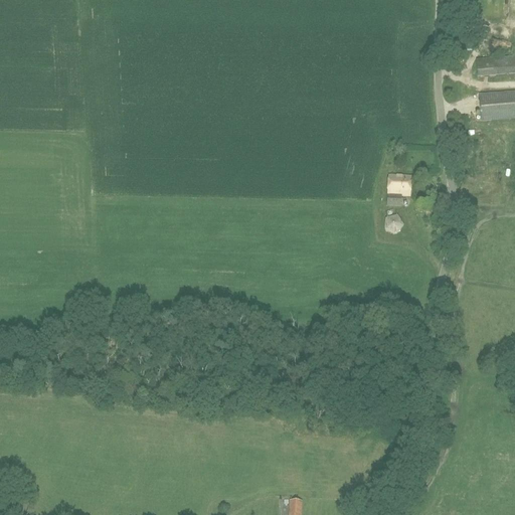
[(478,78),(514,75),(514,57),(477,61),(478,78)]
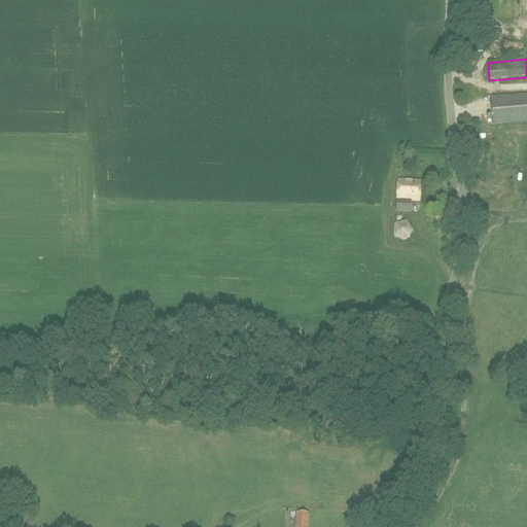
[(526,95),(490,99),(492,125),(526,121),(526,95)]
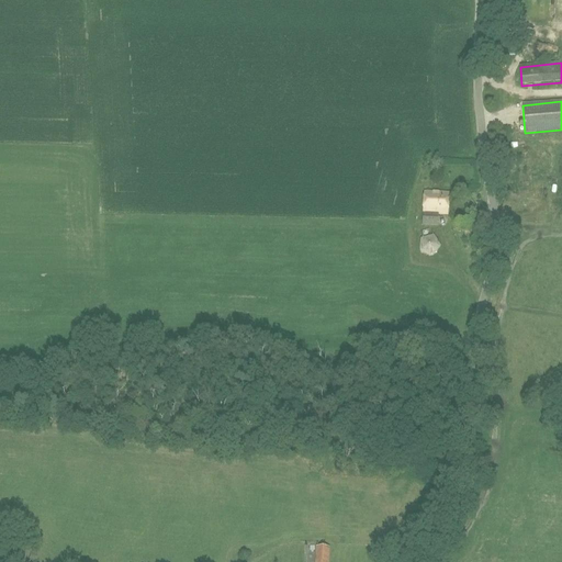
[(439,214),(448,214),(449,193),(425,192),(423,225),(438,226),(439,214)]
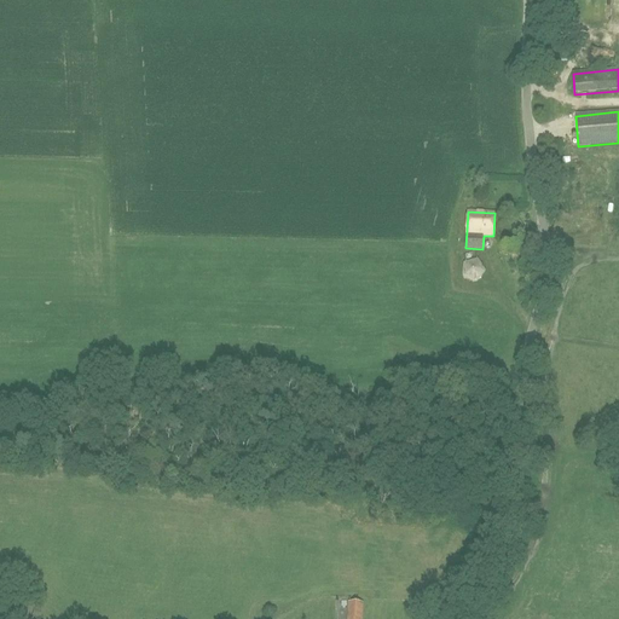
[(468,270),(468,283),(486,283),(485,268),(468,270)]
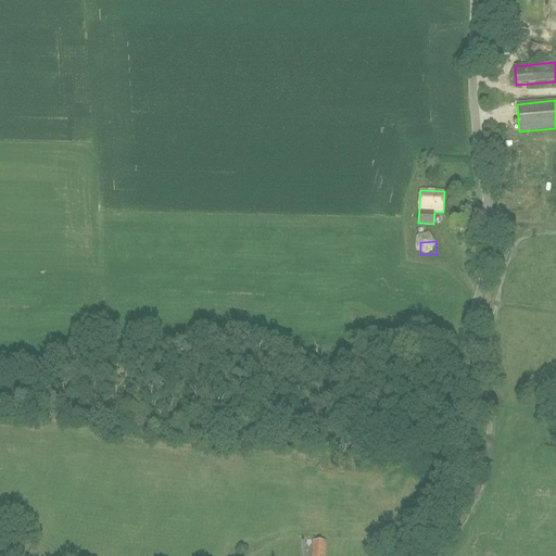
[(312,555),(325,555),(326,542),(313,542),(312,555)]
